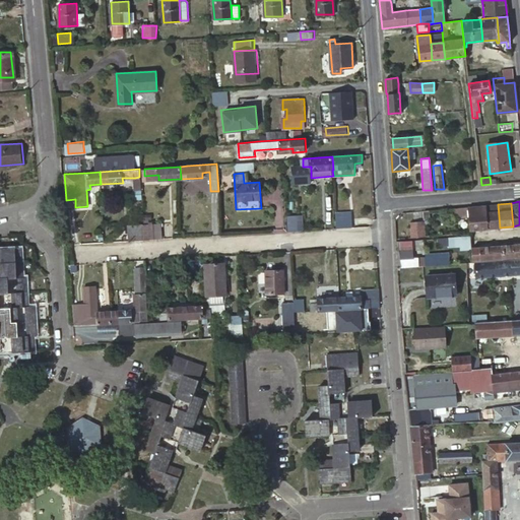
[(470,231),(471,231),(500,228),(498,204),(457,207),(458,217),(469,216),(470,231)]
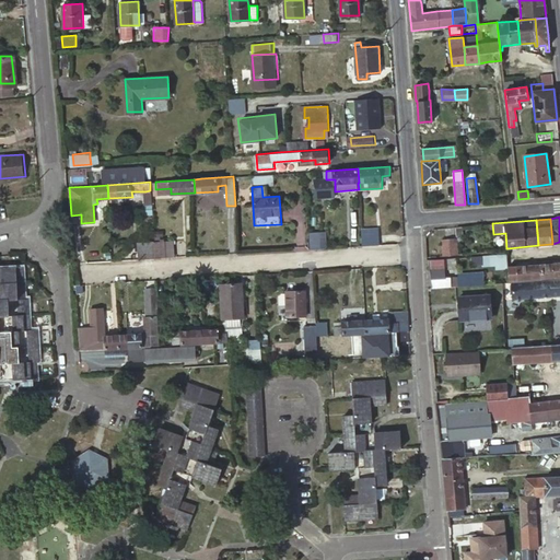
[(378,229),(362,230),(363,246),(380,245),(378,229)]
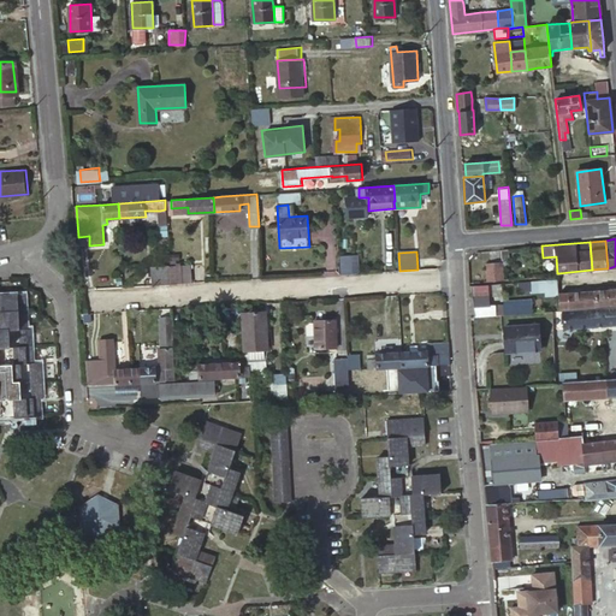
[(357,255),(339,256),(341,274),(357,273),(357,255)]
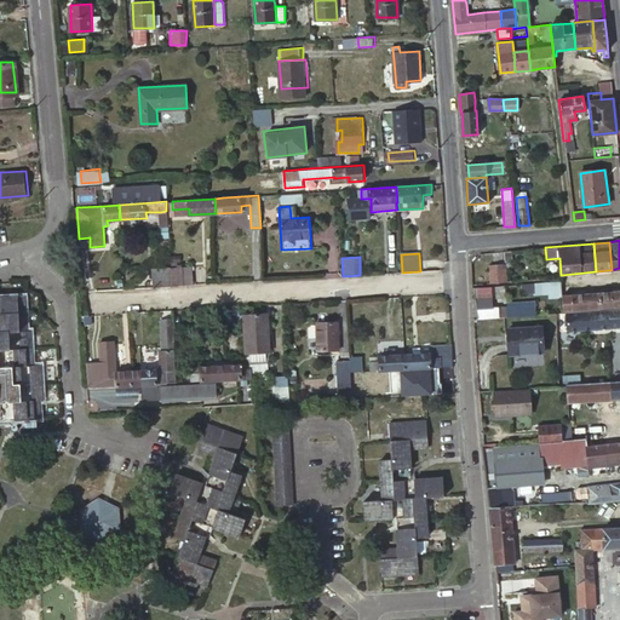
[(491,265),(492,283),(506,282),(505,264),(491,265)]
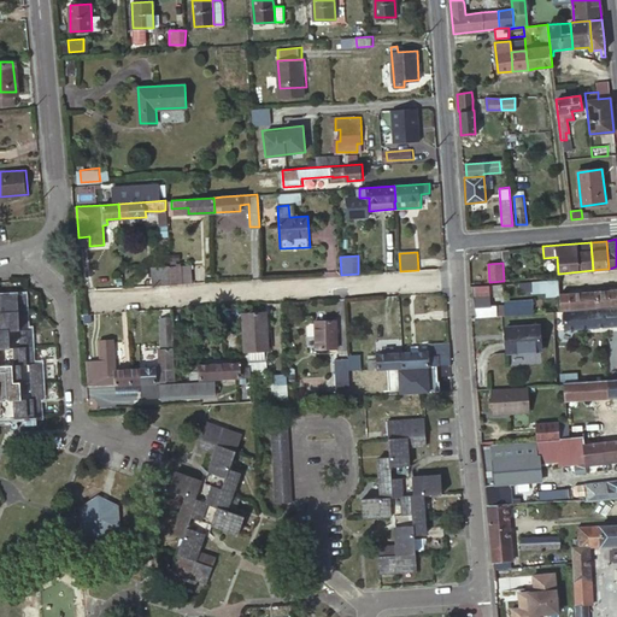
[(171,266),(153,268),(153,286),(171,285),(171,281),(171,272),(171,266)]
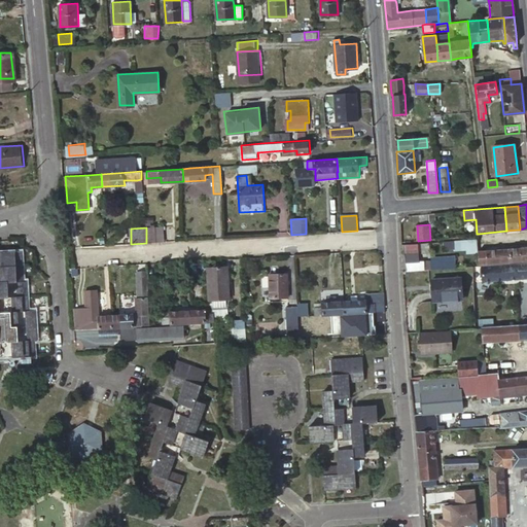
[(146,233),(146,240),(146,243),(156,242),(155,227),(146,227),(146,233)]
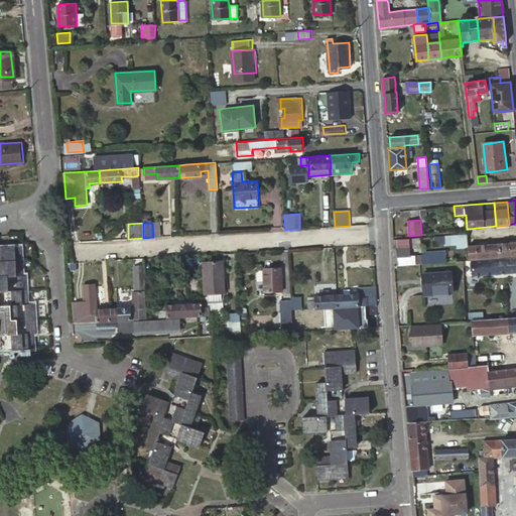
[(160,223),(152,223),(153,237),(160,236),(160,223)]
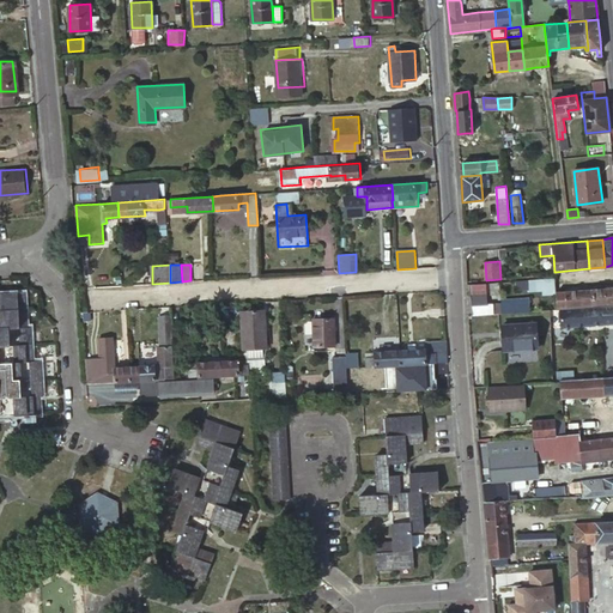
[(528,281),(528,290),(547,289),(547,287),(548,287),(548,279),(541,279),(528,280),(528,281)]
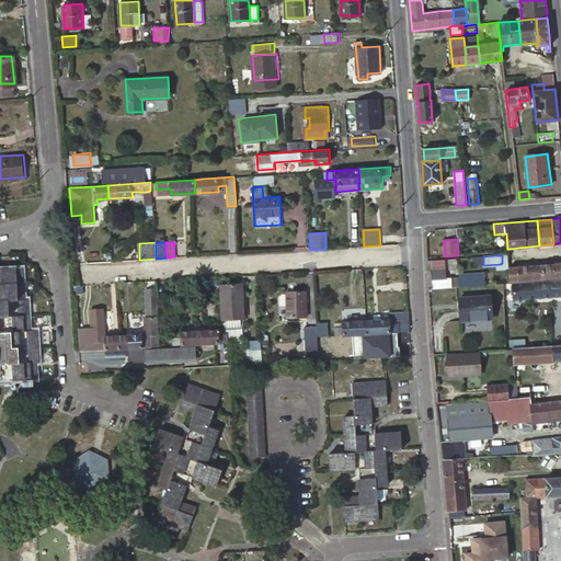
[(456,259),(447,259),(448,270),(457,270),(456,259)]
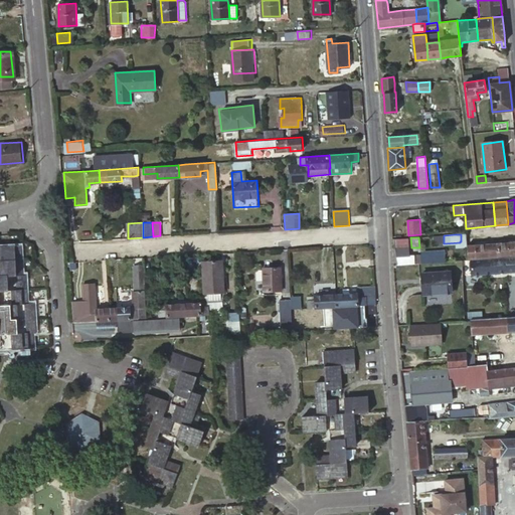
[(394,247),(394,256),(408,255),(408,247),(407,238),(393,239),(394,247)]
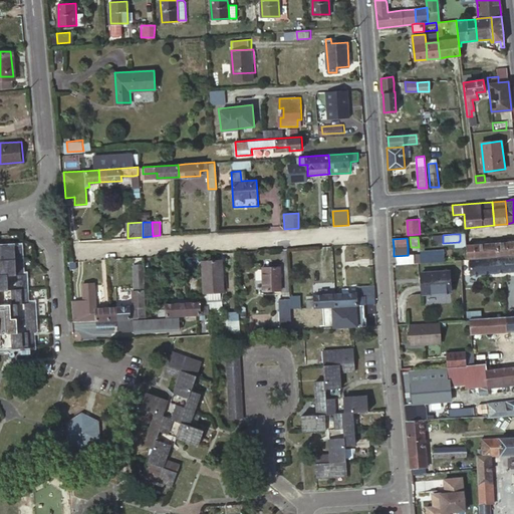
[(509,241),(497,243),(497,255),(510,254),(509,241)]
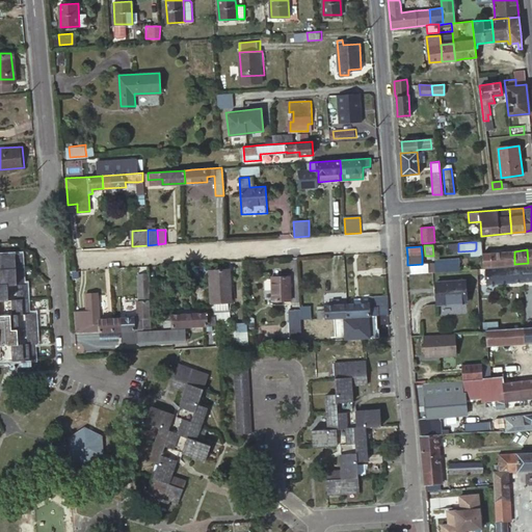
[(505,251),(490,253),(491,266),(507,265),(505,251)]
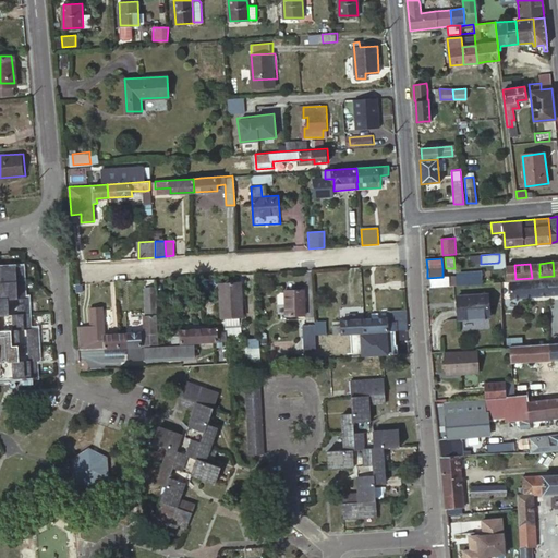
[(540,264),(530,264),(532,278),(540,277),(540,264)]
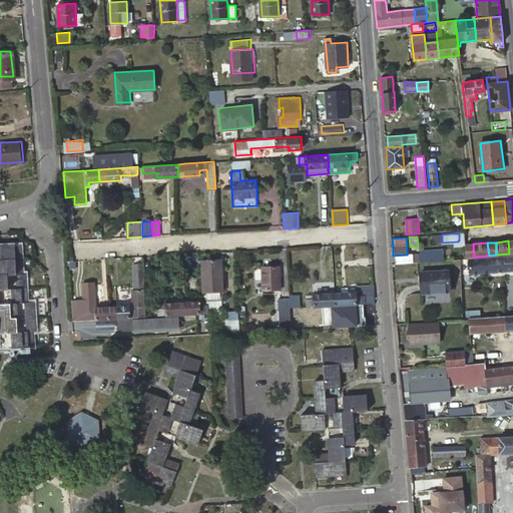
[(0,347),(33,346),(32,332),(36,332),(34,302),(29,302),(28,273),(24,274),(23,243),(0,244),(0,248),(0,259),(0,347)]
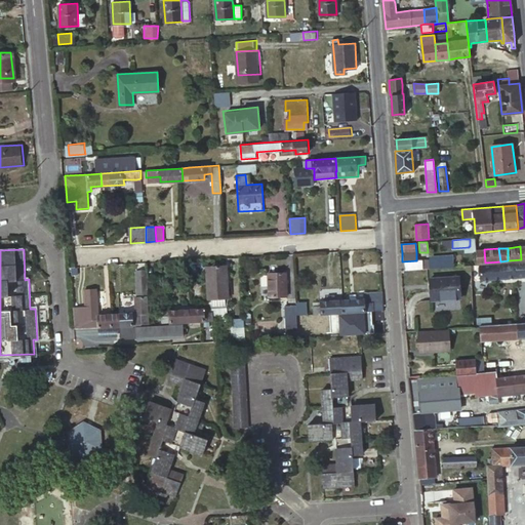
[(484,249),(476,249),(477,251),(477,264),(485,263),(484,249)]
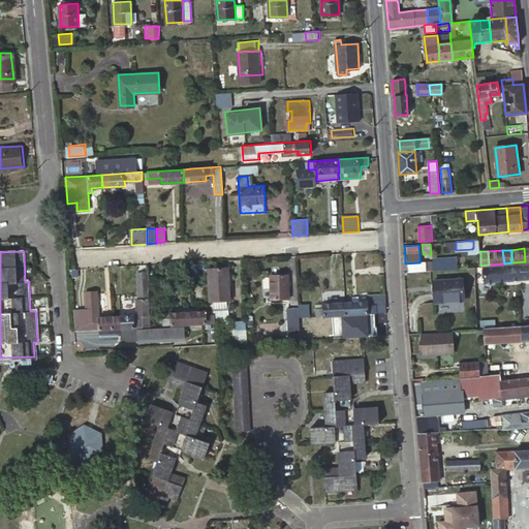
[(433,261),(433,270),(437,270),(457,268),(457,257),(433,259),(433,261)]
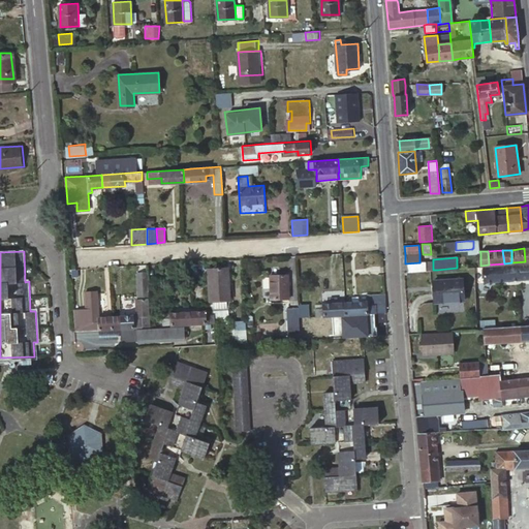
[(406,272),(433,270),(433,261),(419,262),(405,263),(406,272)]
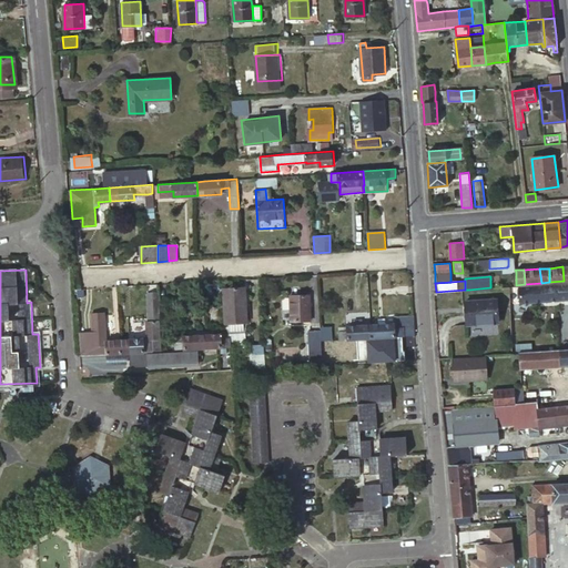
[(567,282),(518,286),(519,302),(567,298),(567,282)]
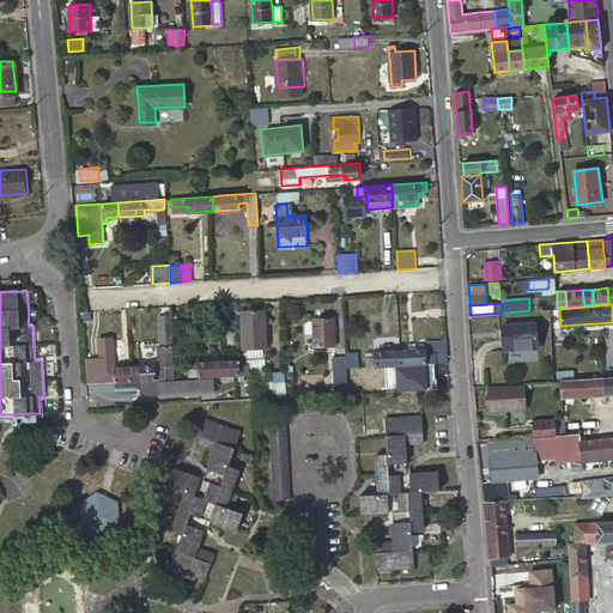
[(266,346),(266,328),(262,328),(261,309),(240,310),(242,349),(266,346)]
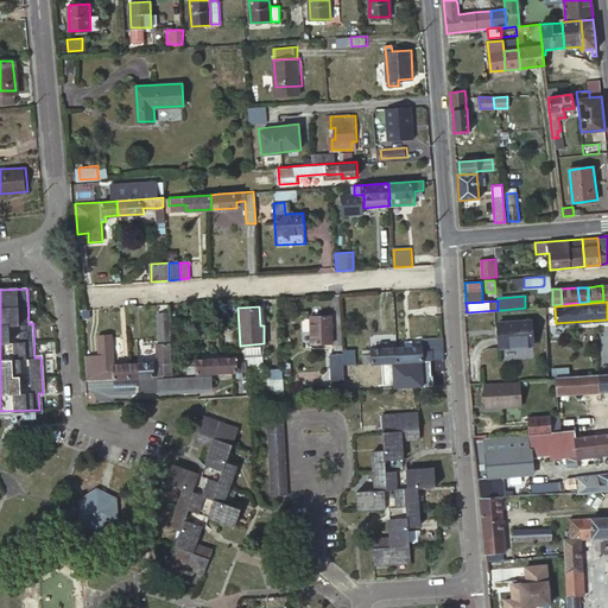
[(127,363),(127,378),(137,377),(157,377),(162,375),(175,375),(171,315),(159,315),(159,333),(162,333),(162,343),(157,343),(158,362),(152,363),(152,362),(127,363)]
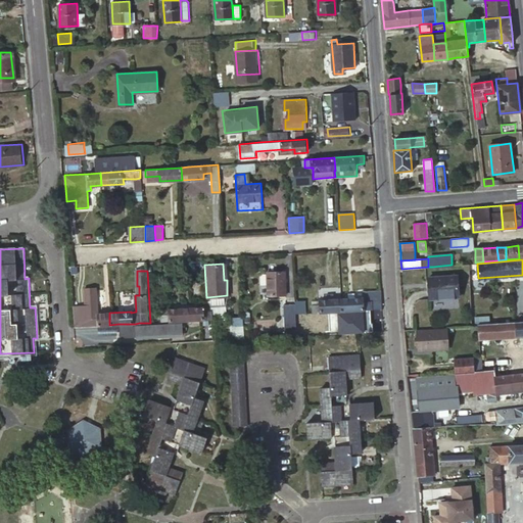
[(266,273),(267,296),(285,295),(284,272),(266,273)]
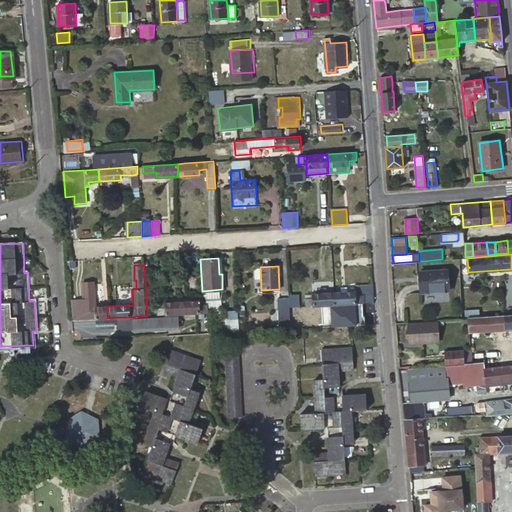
[(447,269),(420,271),(421,293),(449,291),(447,269)]
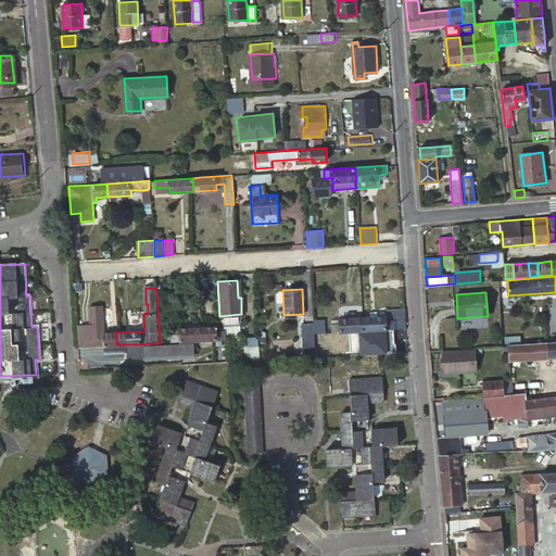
[(394,320),(394,328),(406,327),(405,308),(388,310),(389,321),(394,320)]
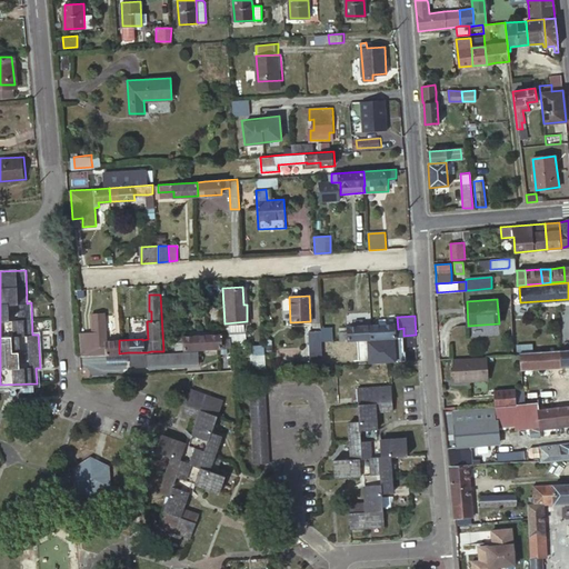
[(103,355),(119,353),(119,340),(109,341),(108,317),(96,318),(96,337),(79,337),(80,356),(93,355),(97,355),(103,355)]
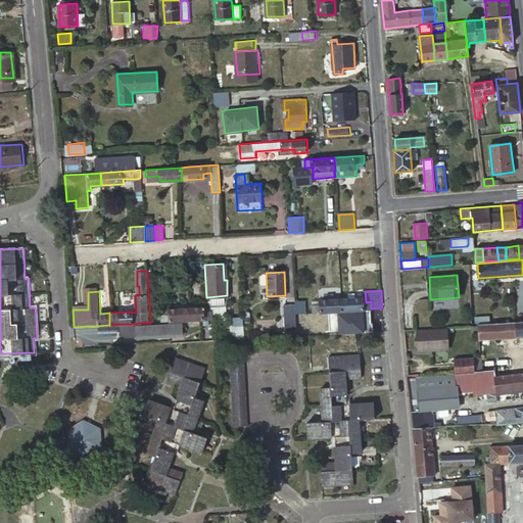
[(240,296),(231,297),(232,314),(225,314),(225,318),(233,318),(241,317),(240,296)]
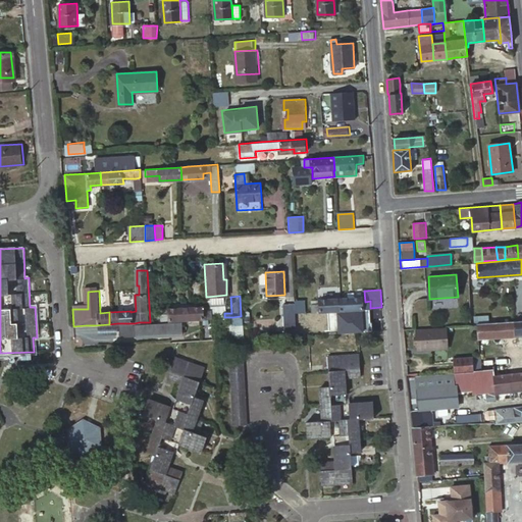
[(340,299),(340,310),(359,309),(370,309),(370,308),(370,301),(365,302),(361,302),(361,297),(353,298),(346,298),(340,299)]
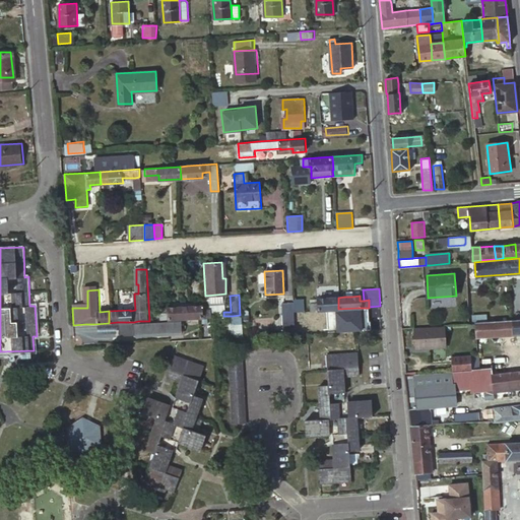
[(294,334),(291,303),(291,297),(279,298),(280,304),(281,334),(294,334)]
